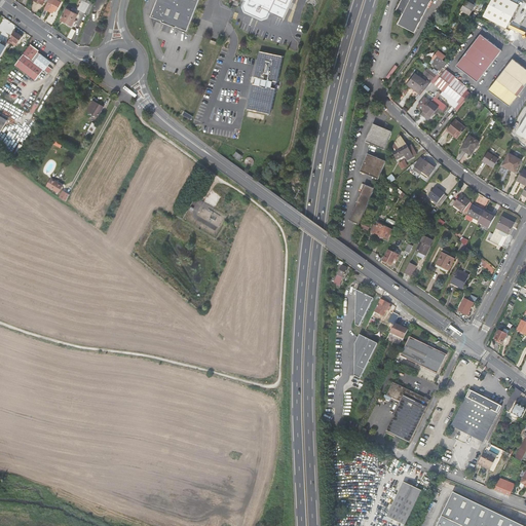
[(48,0),(45,7),(51,10),(52,8),(57,10),(61,1),(60,0),(48,0)]
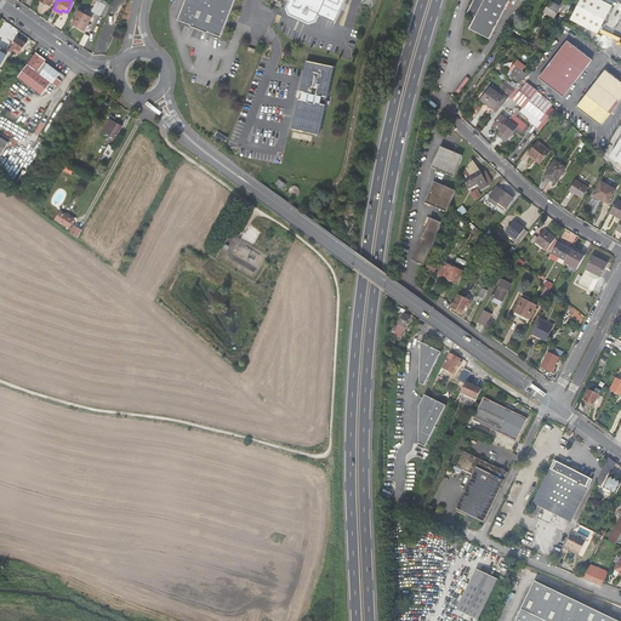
[(93,0),(91,9),(104,13),(108,4),(101,0),(93,0)]
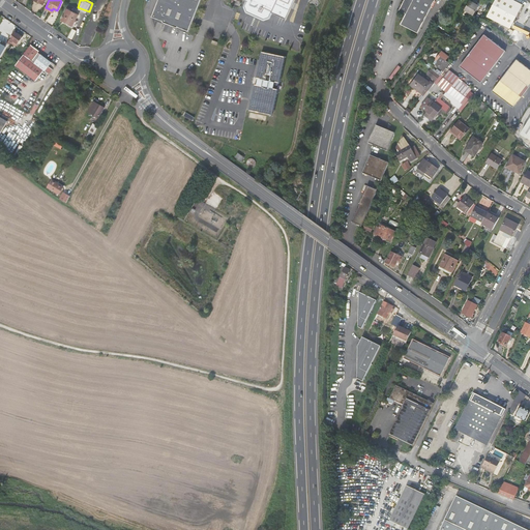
[(199,0),(157,0),(152,13),(187,29),(199,0)]
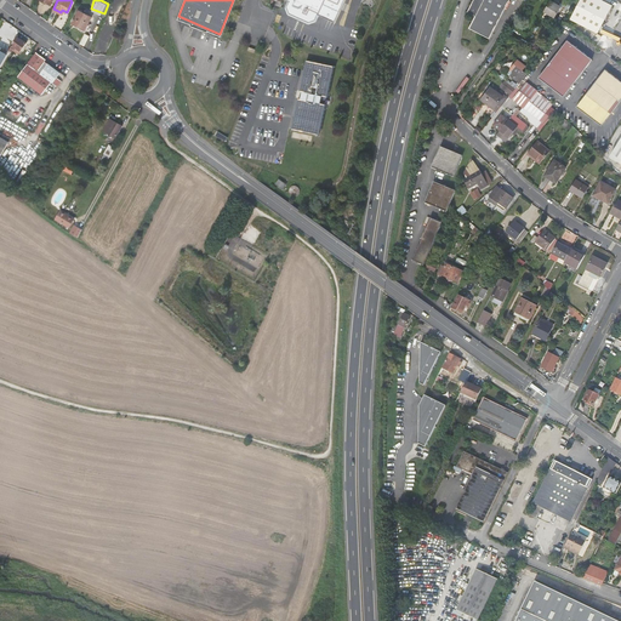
[(335,22),(345,0),(286,0),(290,1),(286,9),(289,13),(309,23),(315,21),(318,15),(335,22)]
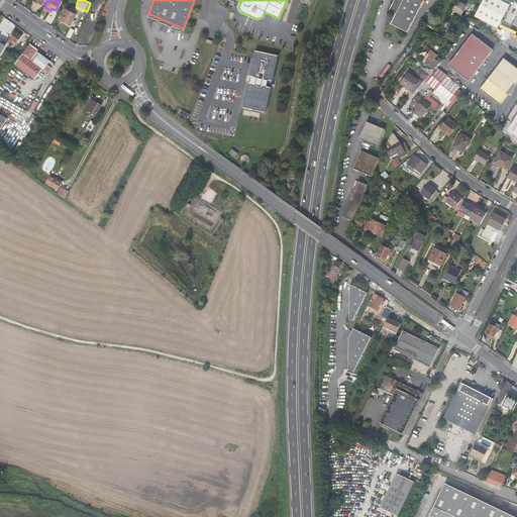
[(391,26),(408,35),(426,0),(429,0),(432,1),(432,0),(395,0),(390,13),(396,16),(391,26)]
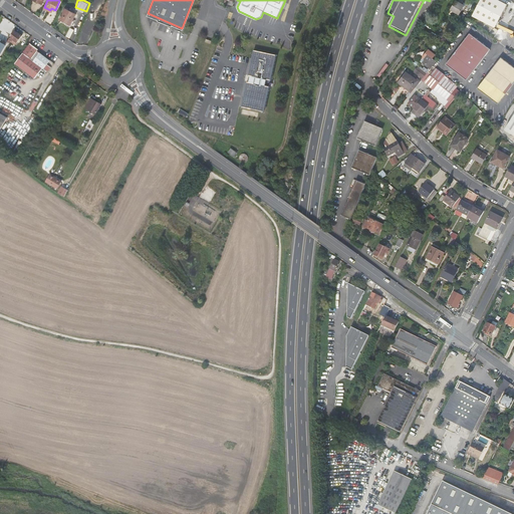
[(507,4),(498,0),(479,0),(471,16),(495,28),(507,4)]
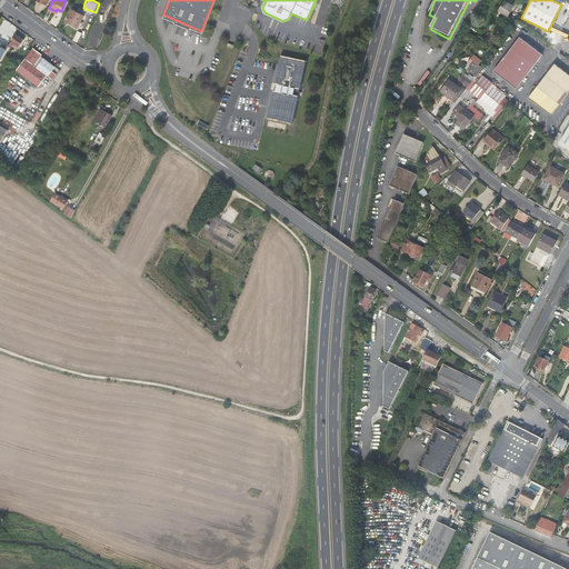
[(511,13),(500,7),(495,17),(506,23),(511,13)]
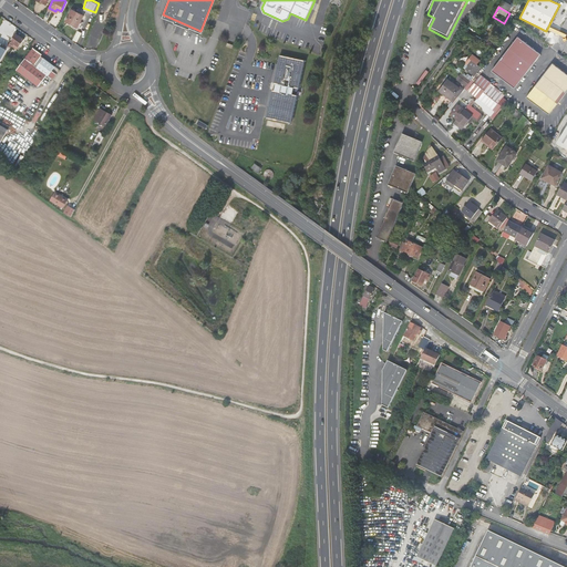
[(83,13),(72,9),(68,19),(80,24),(82,19),(81,19),(83,13)]
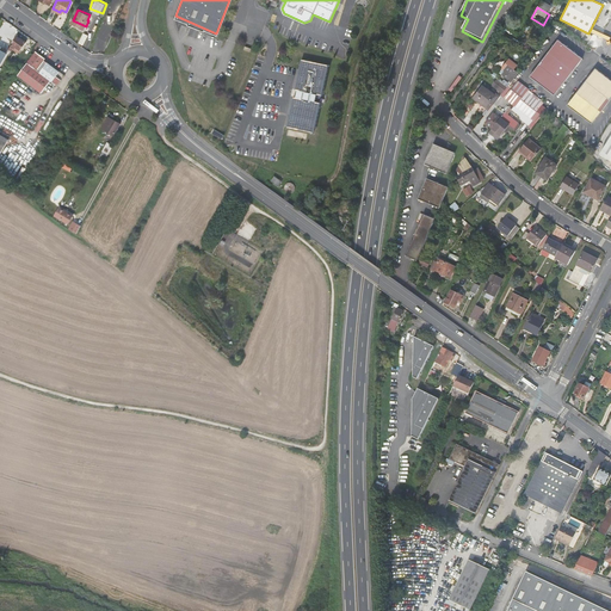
[(189,36),(197,38),(199,30),(191,28),(189,36)]
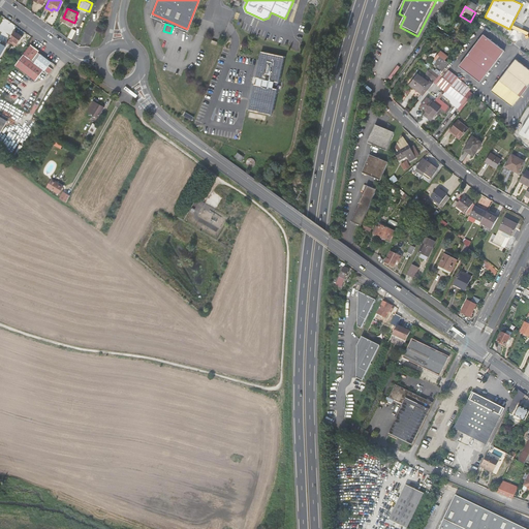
[(16,28),(9,26),(6,32),(12,34),(14,30),(16,28)]
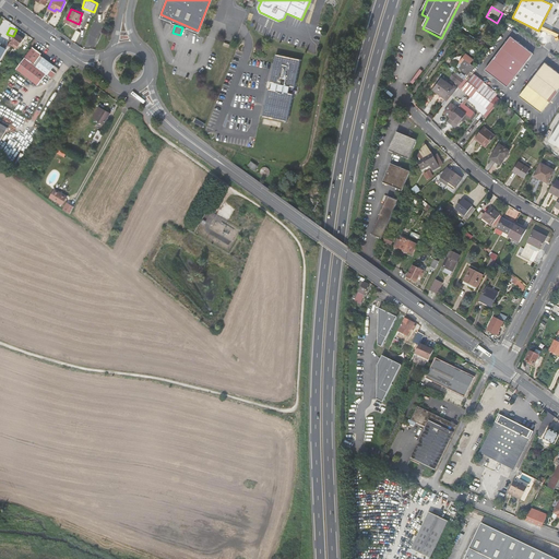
[(9,46),(14,48),(16,49),(24,38),(15,32),(13,36),(9,46)]
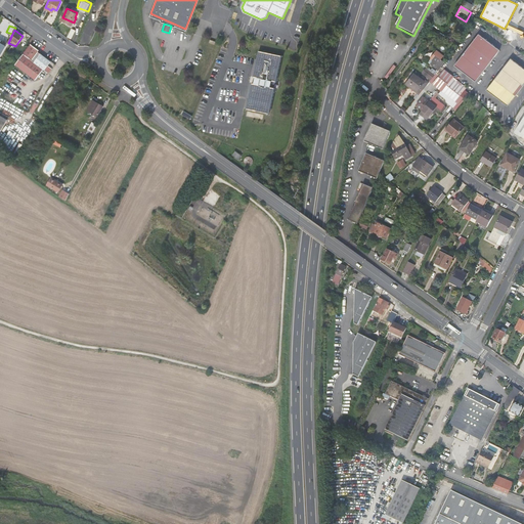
[(479,35),(453,64),(474,82),(499,51),(479,35)]
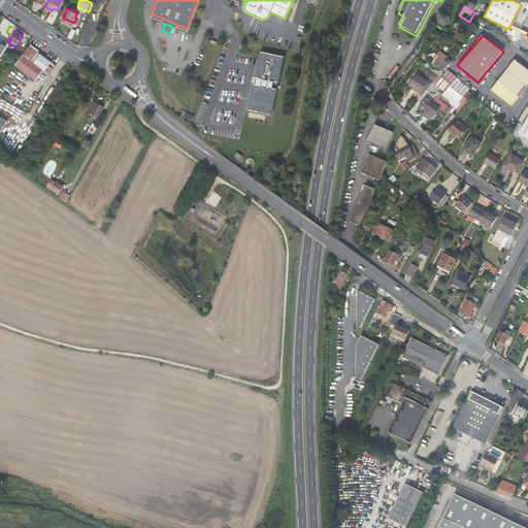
[(31,43),(26,51),(28,51),(39,56),(40,54),(39,53),(40,51),(31,43)]
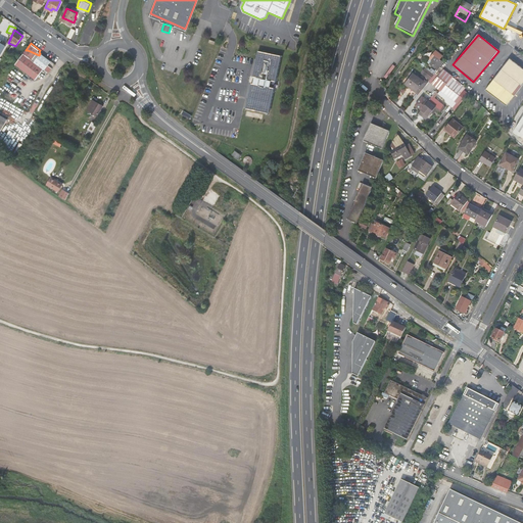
[(28,50),(26,50),(15,63),(19,66),(28,50)]
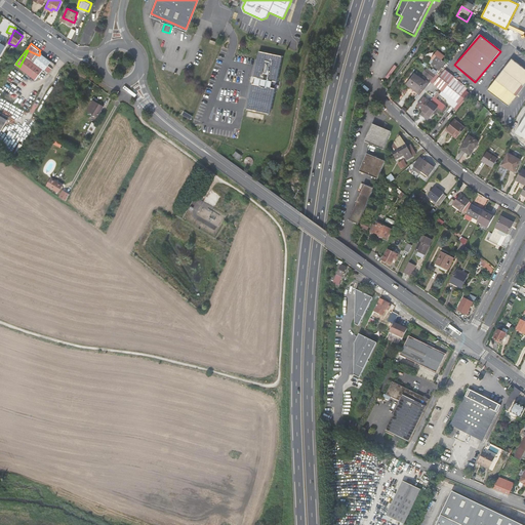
[(51,62),(40,53),(39,55),(28,50),(19,67),(36,79),(44,69),(49,72),(51,68),(48,66),(51,62)]
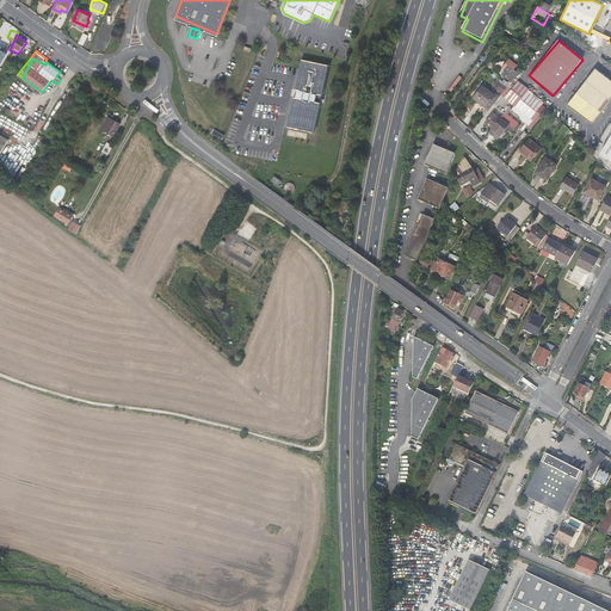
[(327,67),(301,61),(294,91),(295,91),(294,98),(291,98),(284,128),(310,134),(319,104),(316,104),(319,97),(320,97),(327,67)]
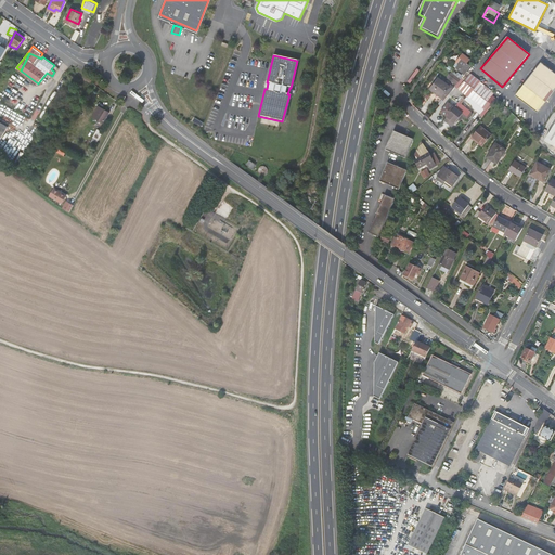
[(460,75),(466,66),(457,60),(454,64),(457,67),(454,71),(460,75)]
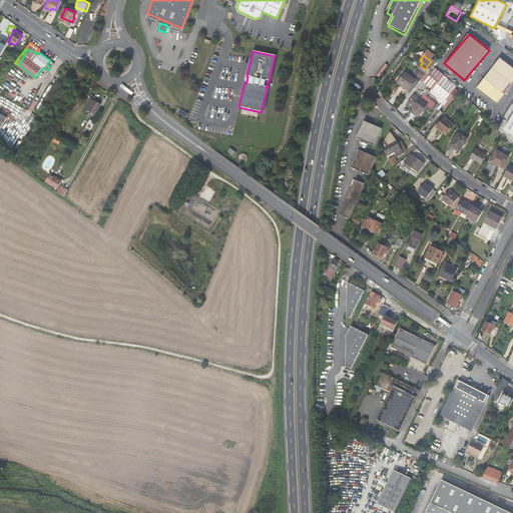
[(512,70),(499,59),(475,89),(494,105),(512,82),(512,70)]
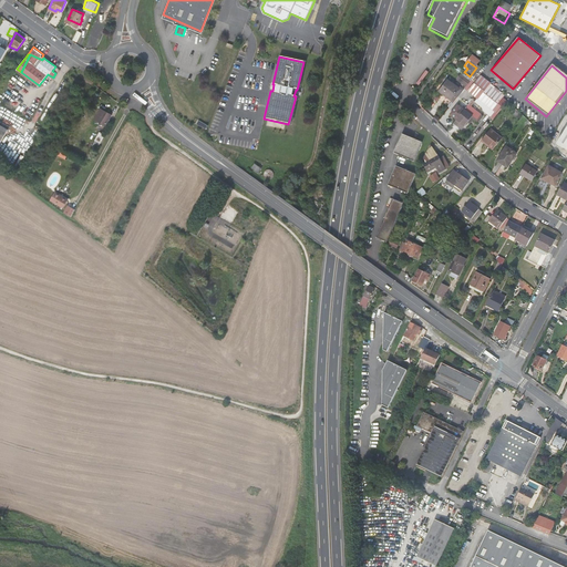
[(476,76),(481,71),(476,68),(470,76),(474,79),(476,76)]
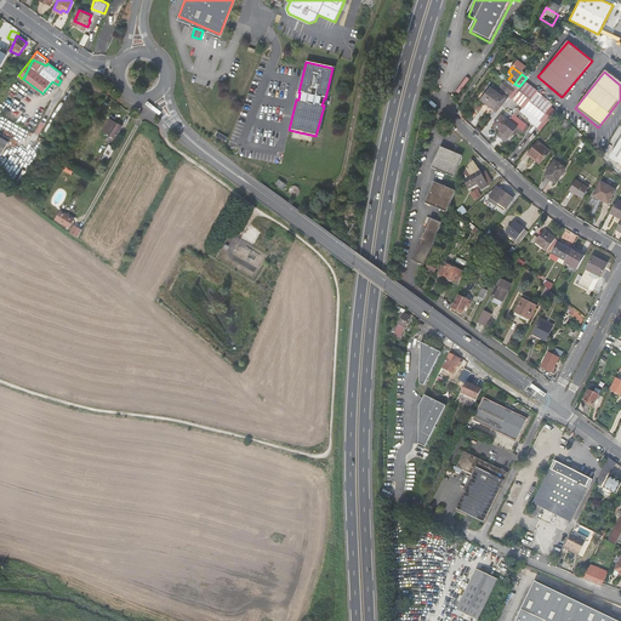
[(482,102),(494,112),(505,96),(493,87),(482,102)]
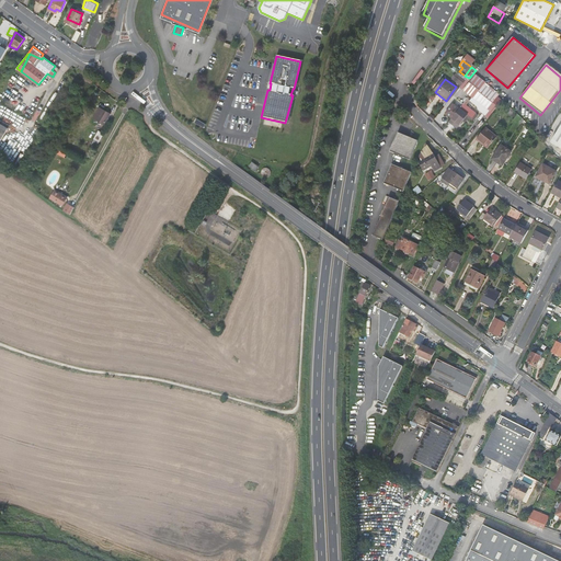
[(478,81),(474,79),(465,92),(467,94),(478,81)]
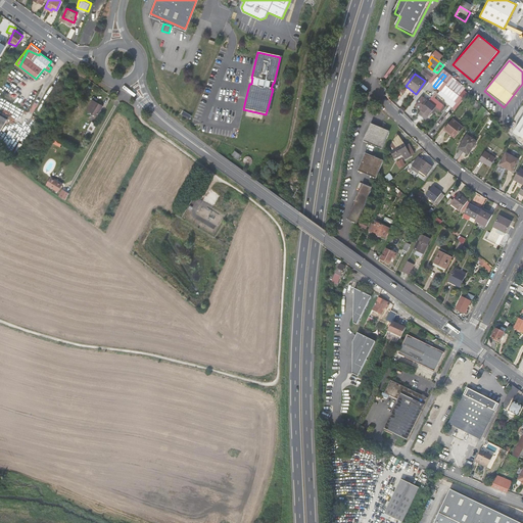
[(445,76),(435,88),(439,91),(448,80),(449,79),(445,76)]
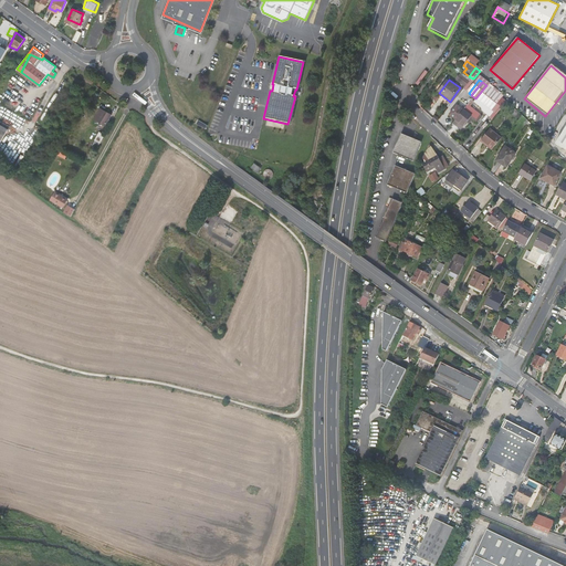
[(485,86),(475,98),(473,101),(477,103),(480,100),(481,101),(490,90),(485,86)]
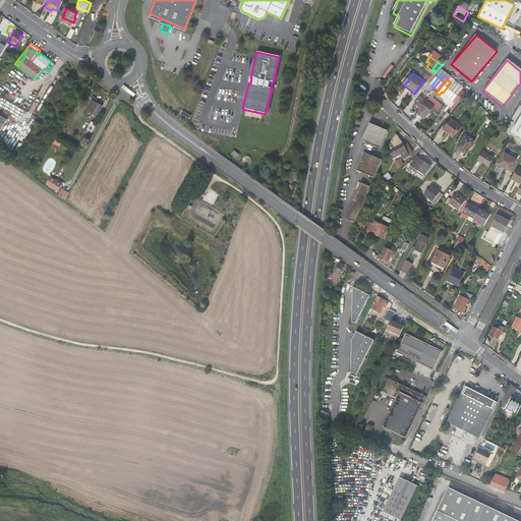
[(447,103),(447,104),(450,100),(455,103),(461,95),(464,92),(452,81),(451,82),(443,93),(442,92),(439,95),(445,100),(445,101),(447,103)]
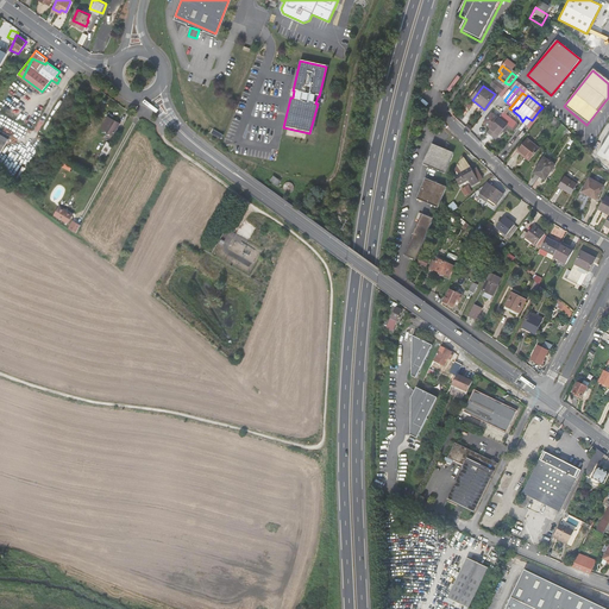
[(491,131),(489,135),(498,142),(504,133),(509,127),(515,132),(519,126),(508,117),(513,111),(509,108),(500,120),(491,131)]
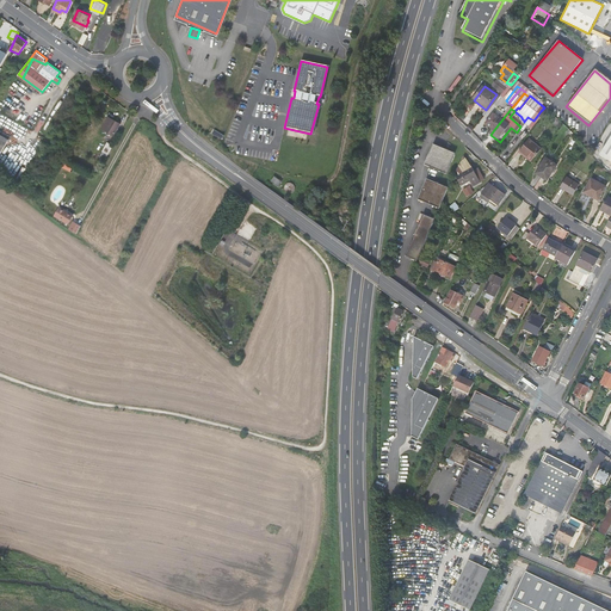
[(488,128),(498,117),(494,115),(486,125),(488,128)]
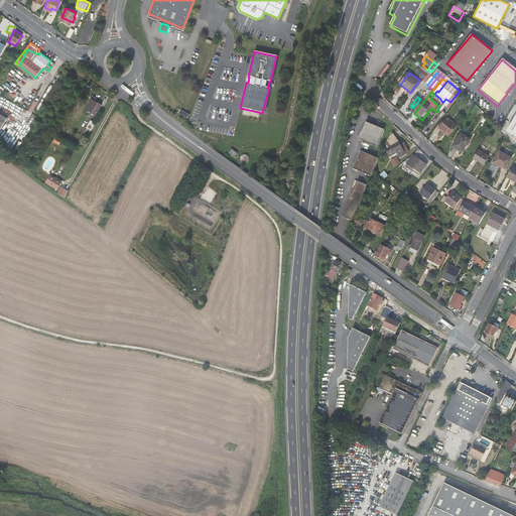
[(423,102),(420,99),(412,108),(416,111),(423,102)]
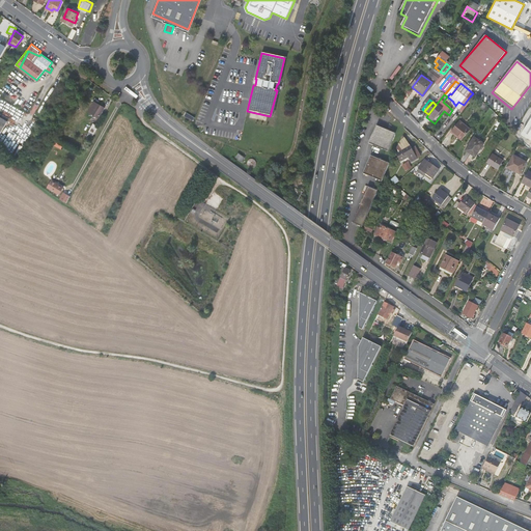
[(104,108),(93,103),(88,112),(91,114),(92,112),(96,115),(95,116),(99,117),(104,108)]
